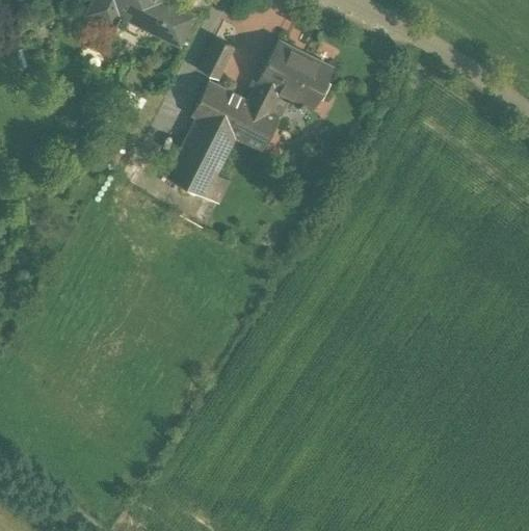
[(163,0),(97,0),(90,15),(110,24),(118,7),(167,32),(179,10),(163,2),(163,0)]
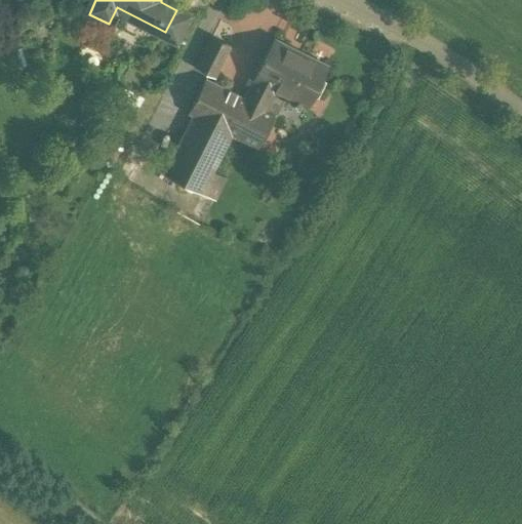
[(165,32),(164,35),(178,43),(191,17),(176,10),(165,32)]
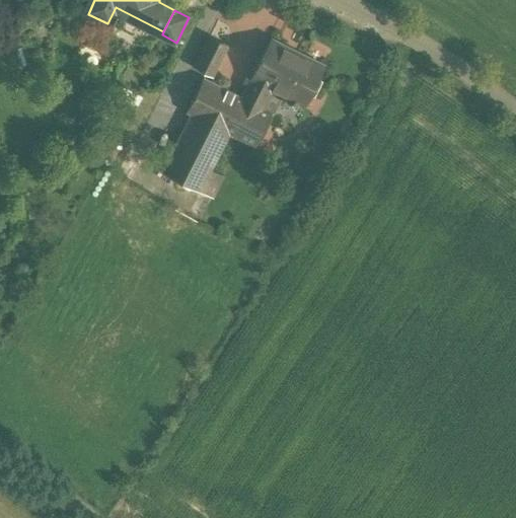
[(212,38),(196,68),(214,77),(230,47),(212,38)]
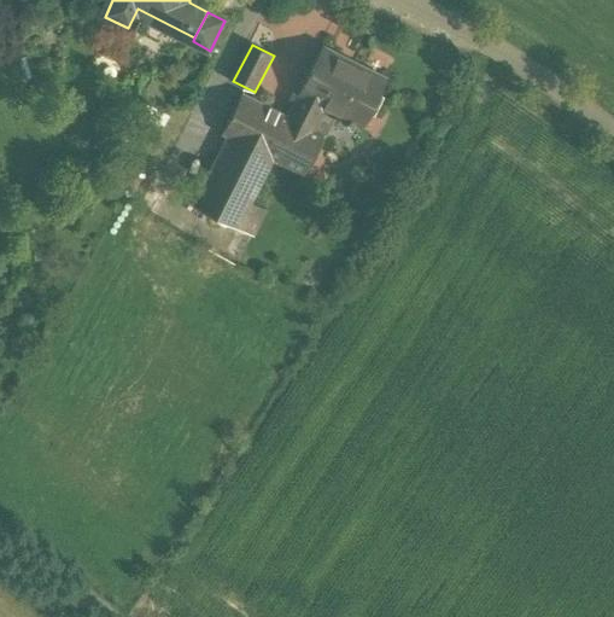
[(389,81),(325,48),(302,94),(302,95),(326,108),(364,127),(389,81)]
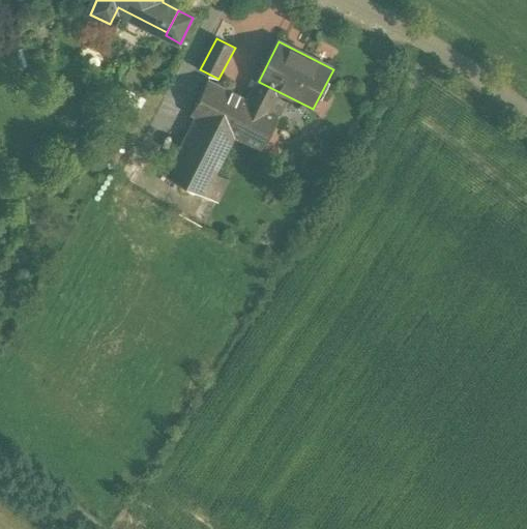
[(250,100),(210,80),(193,115),(198,118),(236,137),(263,150),(281,116),(250,100)]
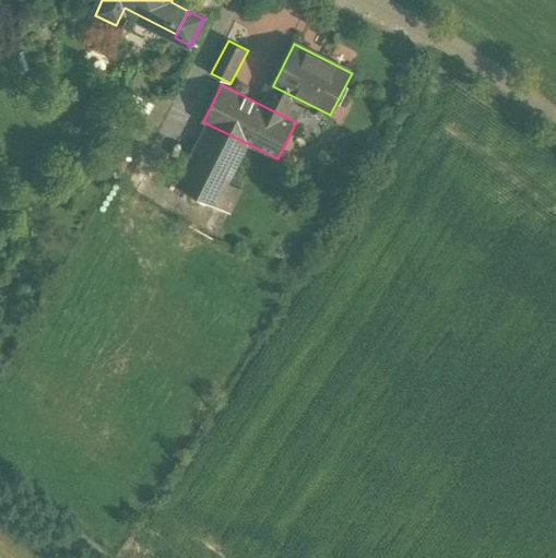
[(295,97),(273,86),(263,106),(282,115),(284,111),(287,113),(295,97)]
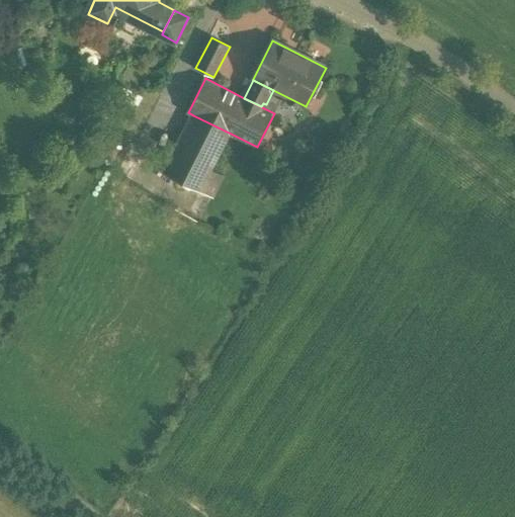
[(231,134),(193,115),(164,173),(213,197),(225,176),(211,170),(231,134)]
